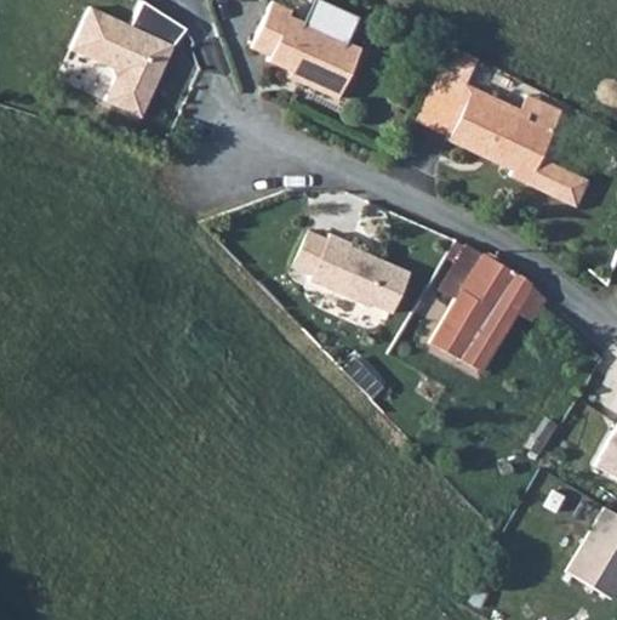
[(270,0),(250,46),(268,56),(266,60),(301,75),(298,81),(336,98),(359,47),(289,15),(291,10),(270,0)]
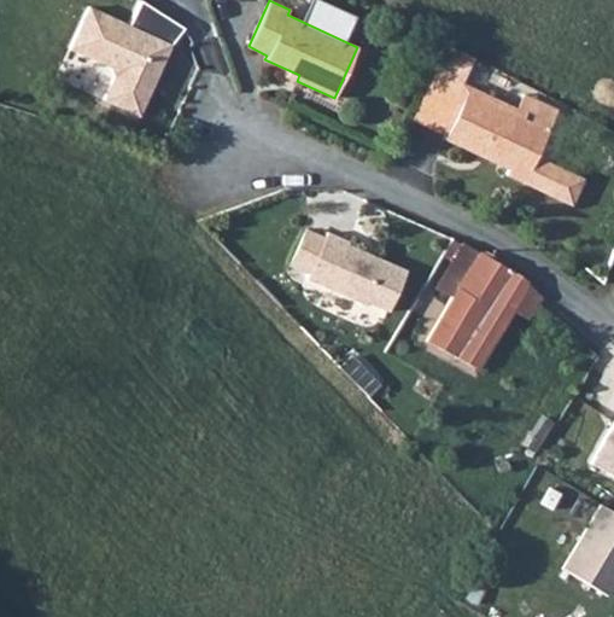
[(89,6),(71,47),(111,65),(115,76),(105,99),(140,114),(171,44),(89,6)]
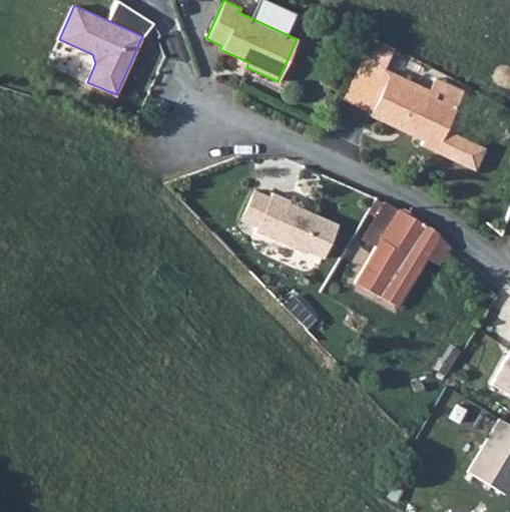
[(345,96),(343,100),(370,113),(369,115),(422,140),(420,145),(435,152),(476,170),(487,147),(446,126),(455,109),(387,77),(386,79),(358,66),(357,70),(345,96)]
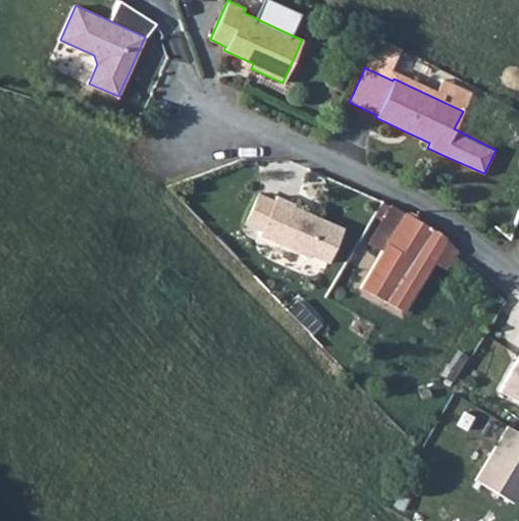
[(396,73),(394,79),(463,111),(471,94),(442,80),(435,93),(396,73)]
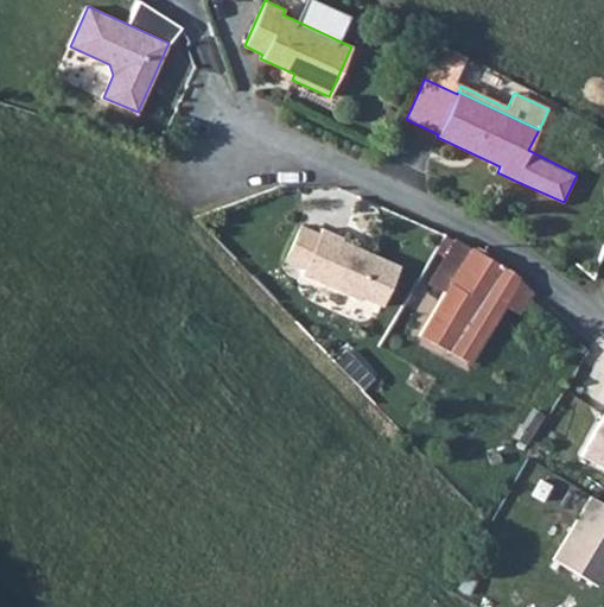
[(343,236),(322,227),(302,272),(360,298),(361,296),(382,305),(400,266),(342,240),(343,236)]
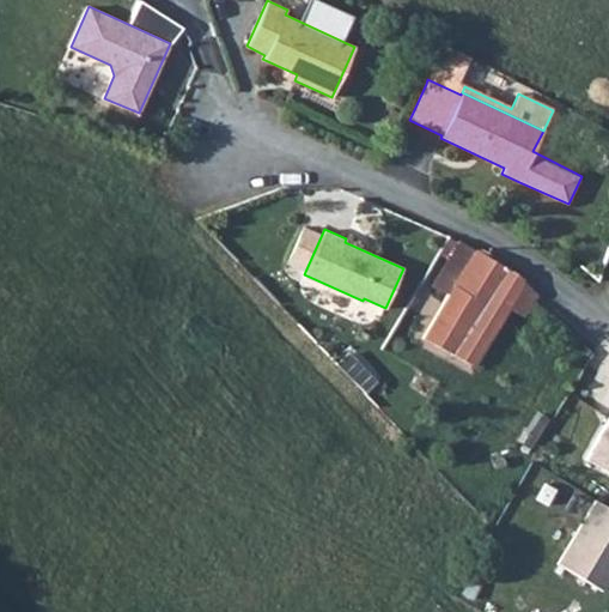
[(509,266),(477,248),(476,252),(460,242),(449,260),(466,270),(426,334),(455,352),(509,266)]
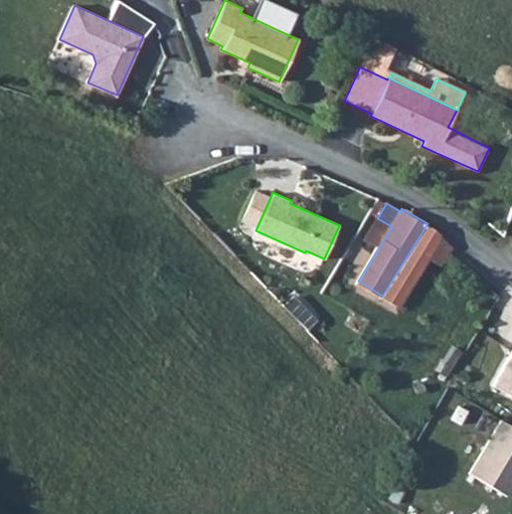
[(428,223),(382,296),(400,307),(439,243),(443,235),(428,223)]
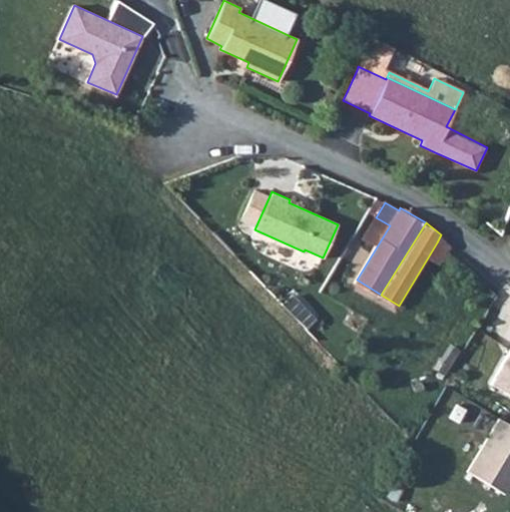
[(509,347),(490,382),(509,393),(509,347)]
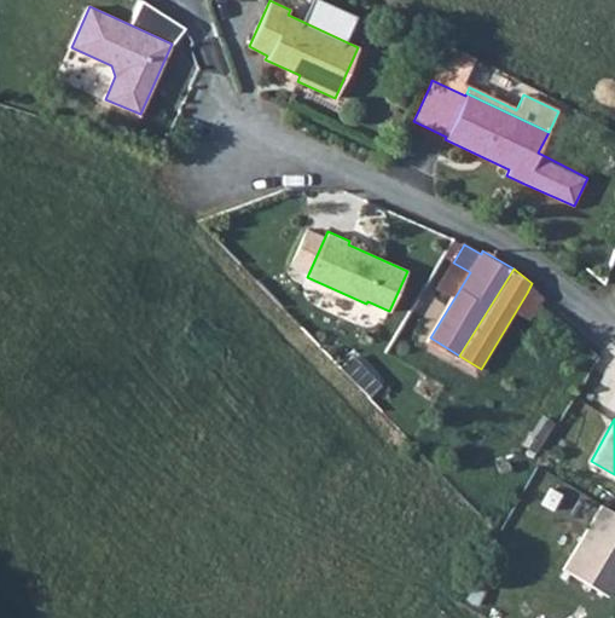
[(610,595),(614,588),(614,512),(605,506),(567,570),(610,595)]
